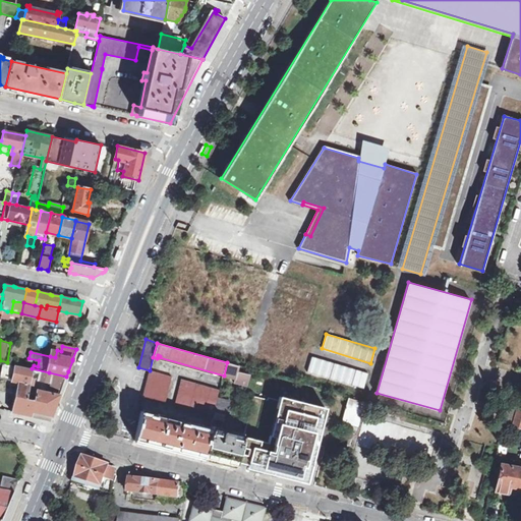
[(310,357),(306,374),(363,388),(367,371),(310,357)]
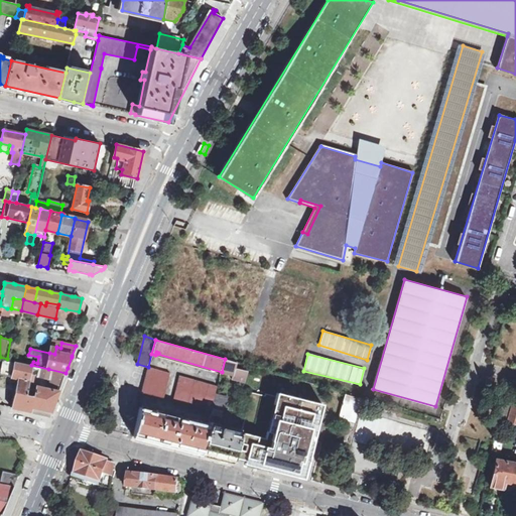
[(237,362),(225,359),(222,372),(233,375),(232,380),(244,383),(247,371),(235,368),(237,362)]
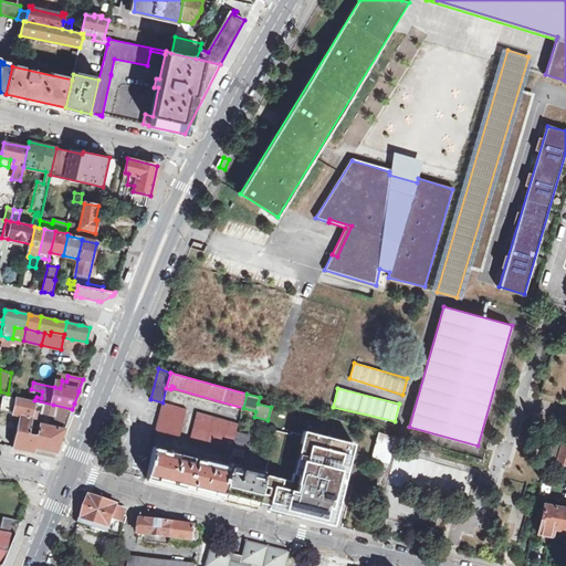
[(1,395),(0,399),(0,409),(8,410),(10,396),(1,395)]
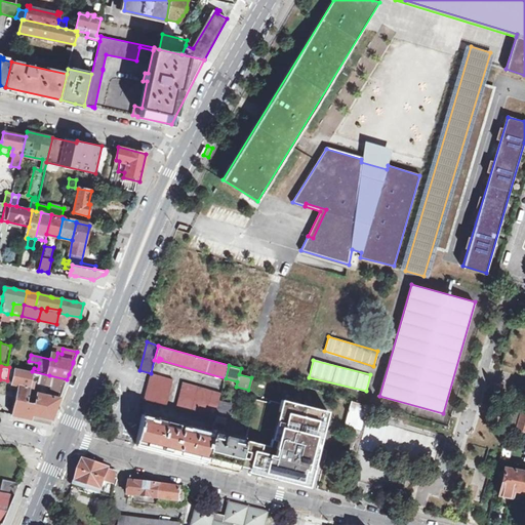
[(9,367),(6,382),(18,386),(11,414),(13,415),(22,416),(24,417),(27,417),(33,418),(40,420),(43,420),(50,422),(52,418),(59,398),(65,386),(66,384),(67,379),(49,375),(32,371),(27,371),(9,367)]
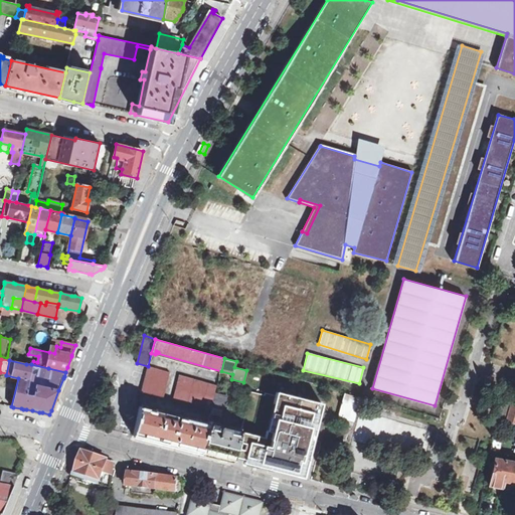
[(148,366),(142,392),(164,398),(171,372),(148,366)]
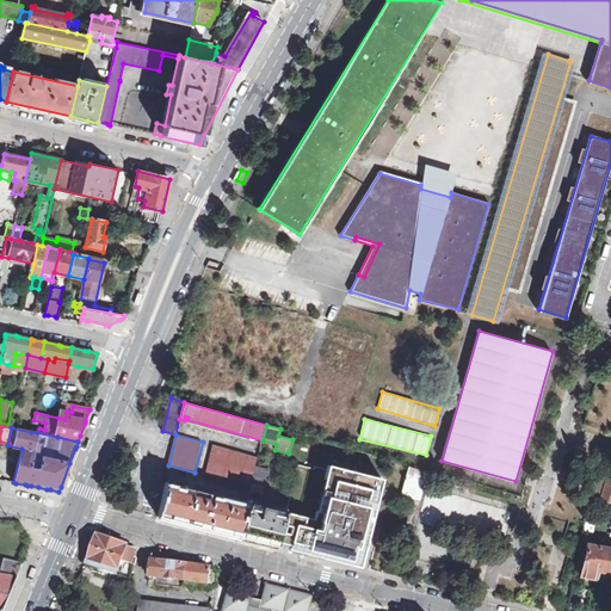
[(257,466),(259,457),(215,445),(207,475),(248,487),(252,487),(253,483),(257,466)]
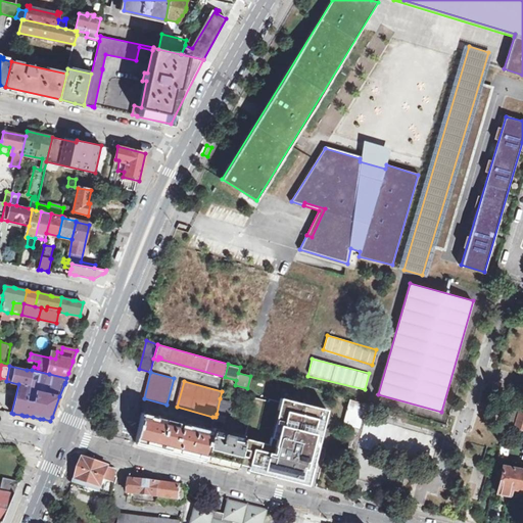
[(229,417),(232,401),(220,398),(217,414),(227,416),(229,417)]
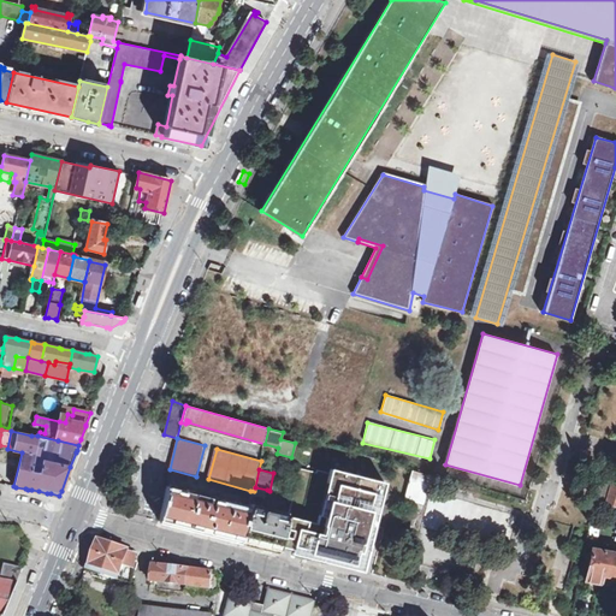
[(288,516),(282,546),(306,552),(304,557),(315,560),(317,555),(326,557),(325,562),(362,572),(366,554),(360,552),(363,537),(371,539),(373,528),(366,526),(373,495),(380,496),(384,483),(333,471),(332,474),(317,471),(315,473),(300,469),(288,516)]
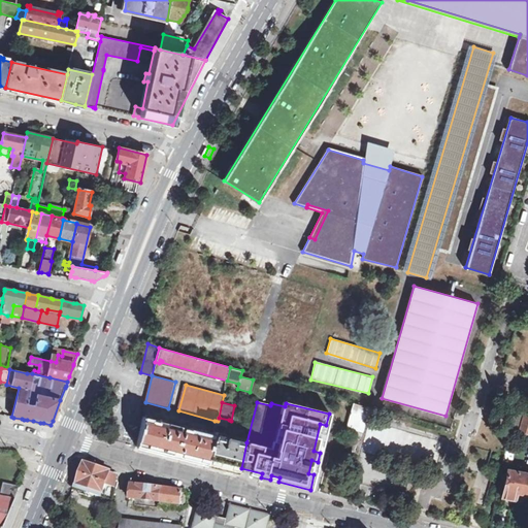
[(343,427),(361,433),(370,408),(352,402),(343,427)]
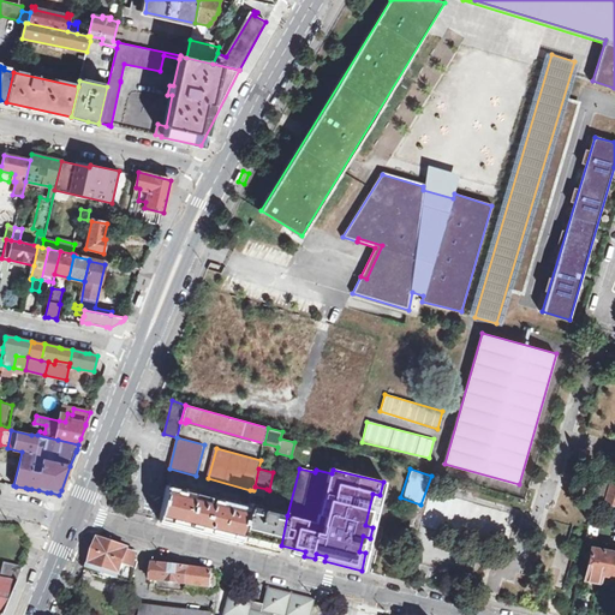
[(597,479),(593,499),(607,502),(610,488),(608,487),(608,483),(597,479)]
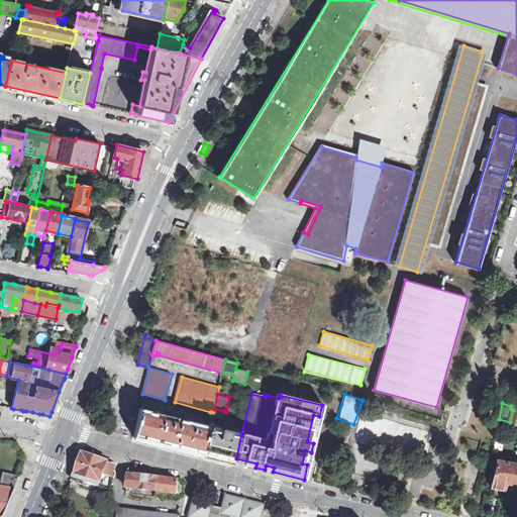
[(140,408),(133,436),(203,454),(210,425),(186,420),(185,422),(180,421),(181,418),(154,412),(153,415),(148,413),(149,411),(140,408)]
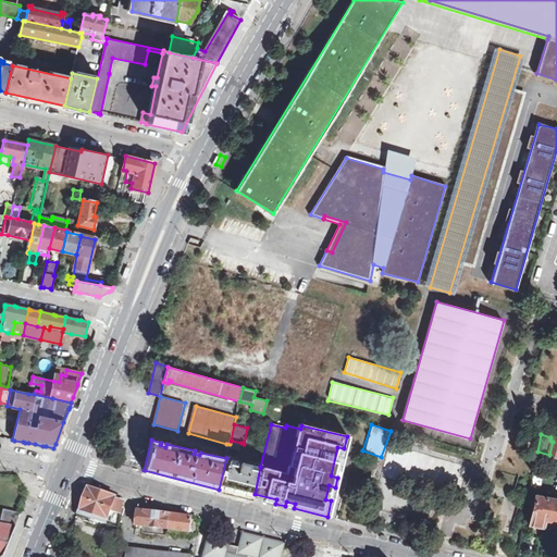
[(242,443),(231,441),(230,444),(229,447),(239,450),(242,443)]
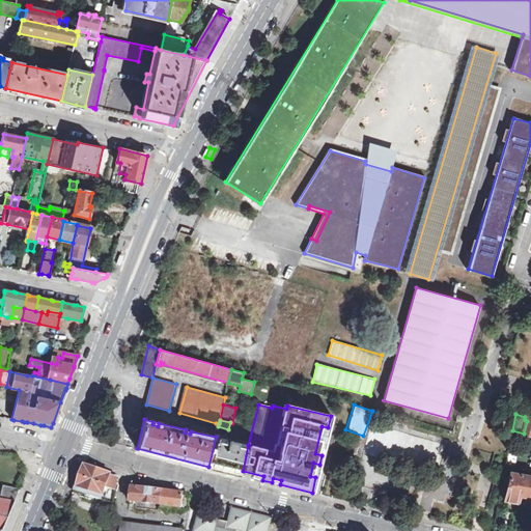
[(322,455),(328,427),(322,426),(315,453),(322,455)]
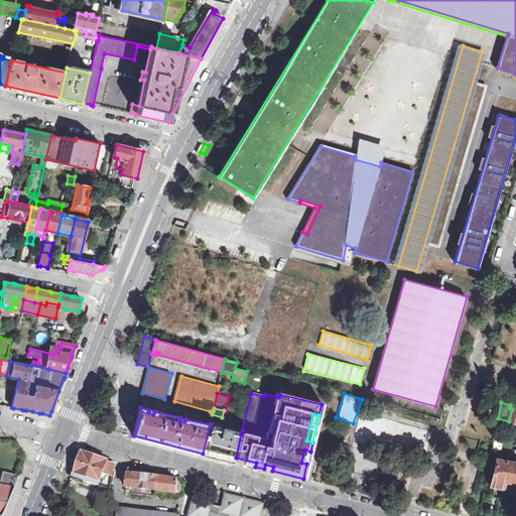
[(236,458),(241,432),(210,424),(203,454),(235,462),(236,458)]
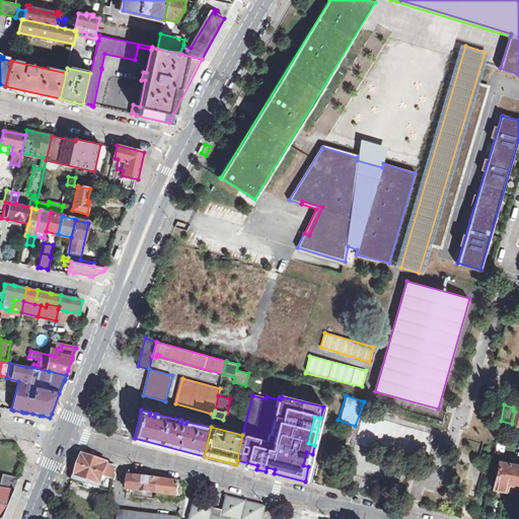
[(308,466),(312,454),(306,452),(303,465),(308,466)]
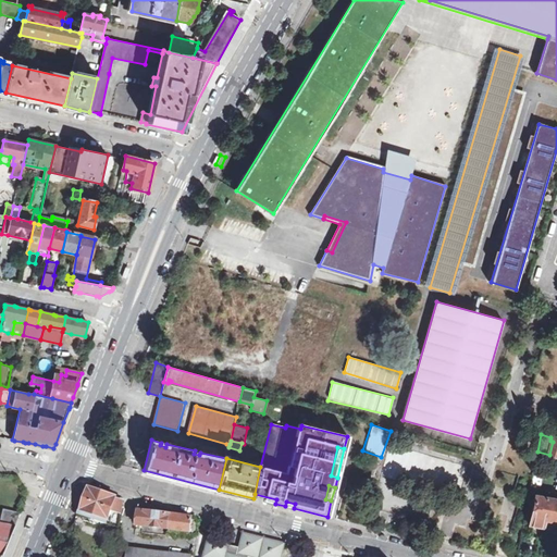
[(109,520),(108,523),(120,528),(124,498),(89,486),(82,510),(109,520)]
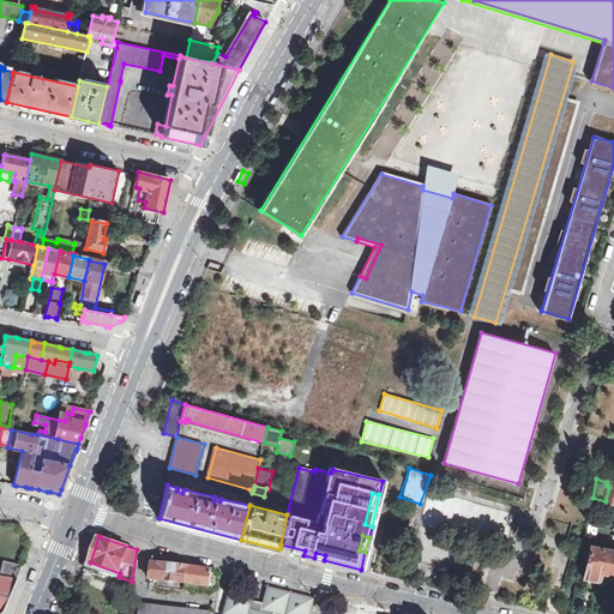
[(613,551),(589,547),(583,578),(603,582),(603,577),(613,578),(613,551)]
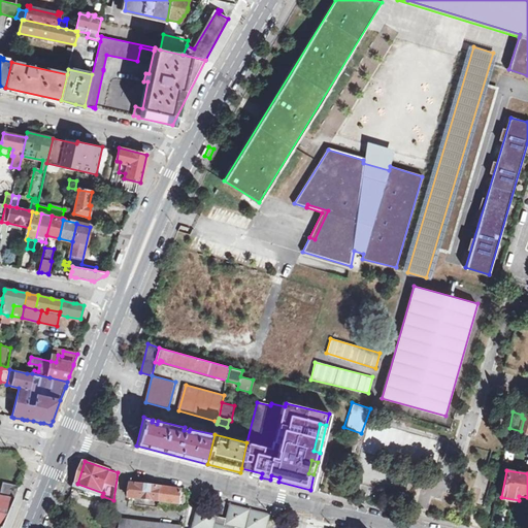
[(5,483),(2,495),(14,497),(19,486),(5,483)]
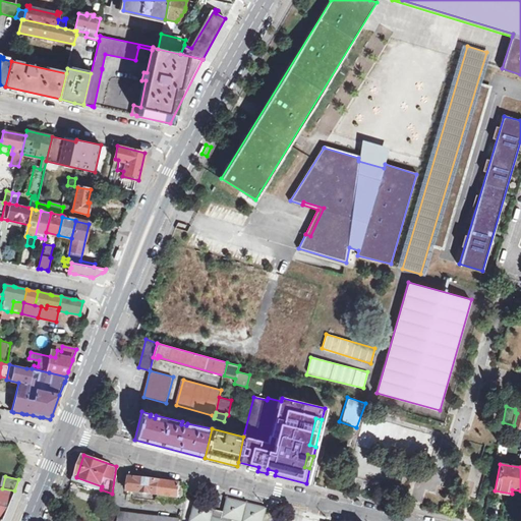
[(187,487),(186,487),(180,485),(180,483),(130,477),(128,493),(184,500),(187,487)]
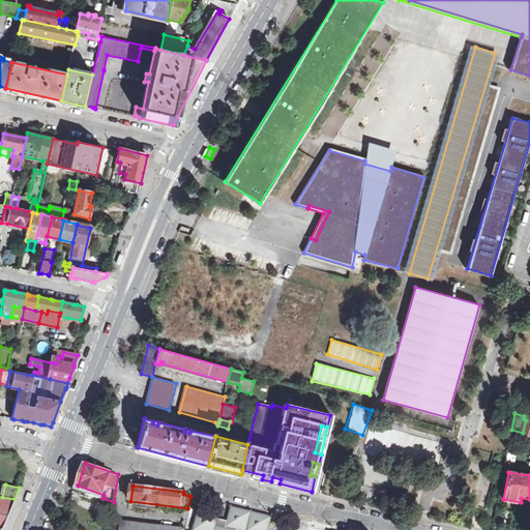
[(2,497),(0,496),(0,529),(1,529),(15,500),(15,499),(2,497)]
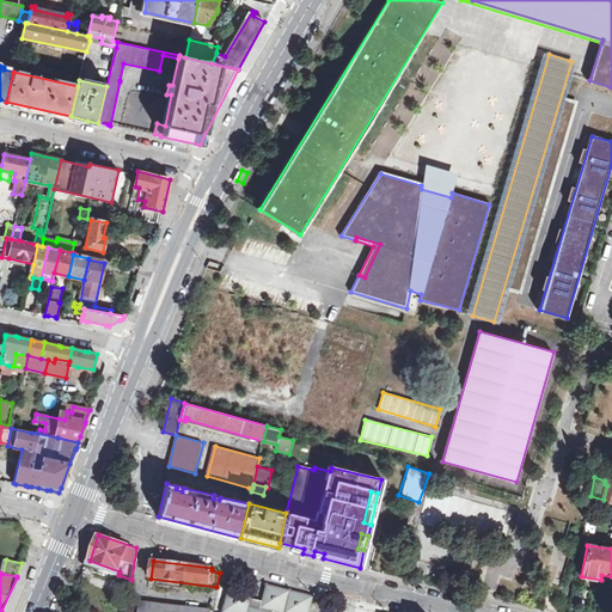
[(310,611),(314,597),(267,585),(268,586),(263,603),(252,600),(252,595),(254,595),(254,594),(252,594),(230,588),(222,611),(310,611)]
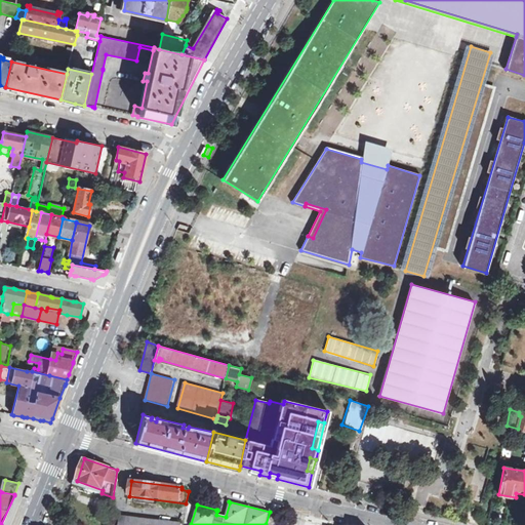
[(182,524),(111,515),(109,524),(182,524)]
